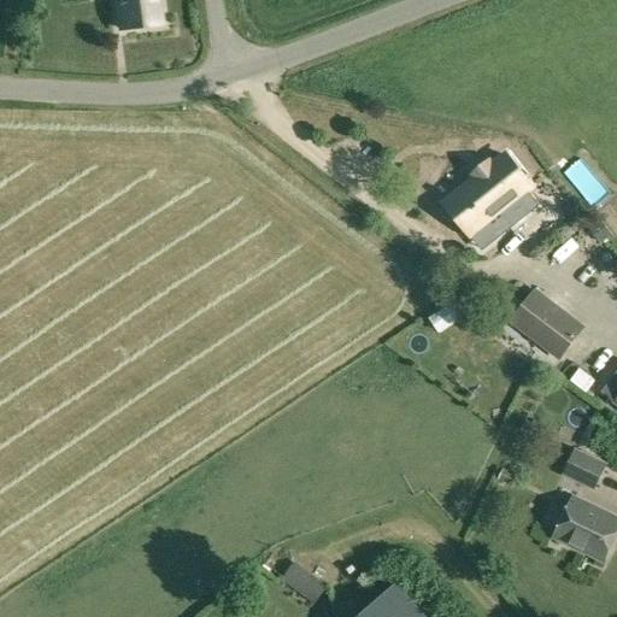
[(116,0),(121,30),(162,24),(158,0),(116,0)]
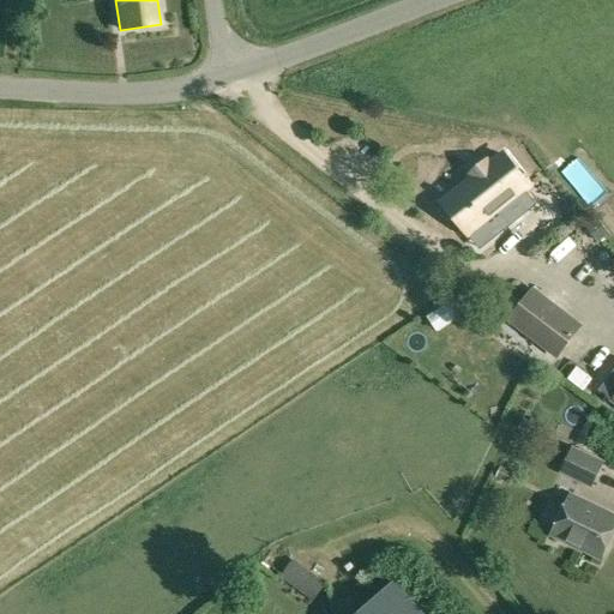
[(459,191),(485,221),(529,184),(505,155),(459,191)]
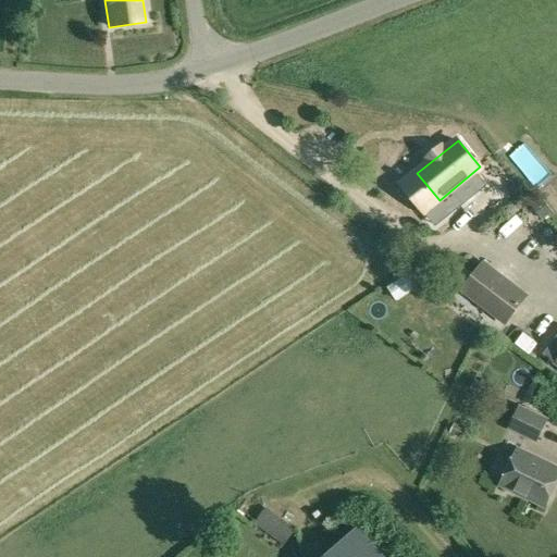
[(543,219),(553,211),(539,194),(529,201),(543,219)]
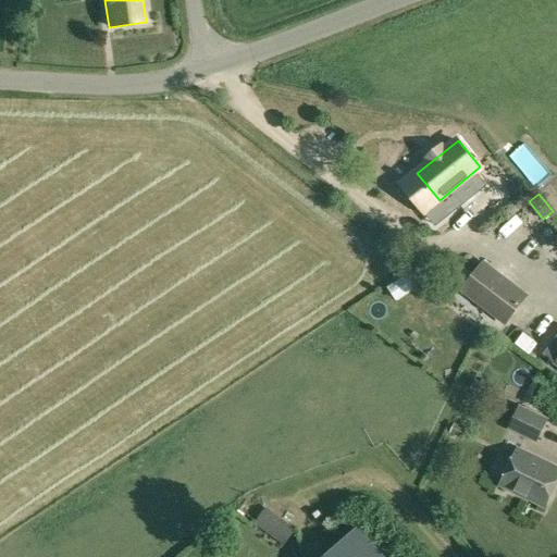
[(483,263),(462,291),(506,323),(527,297),(483,263)]
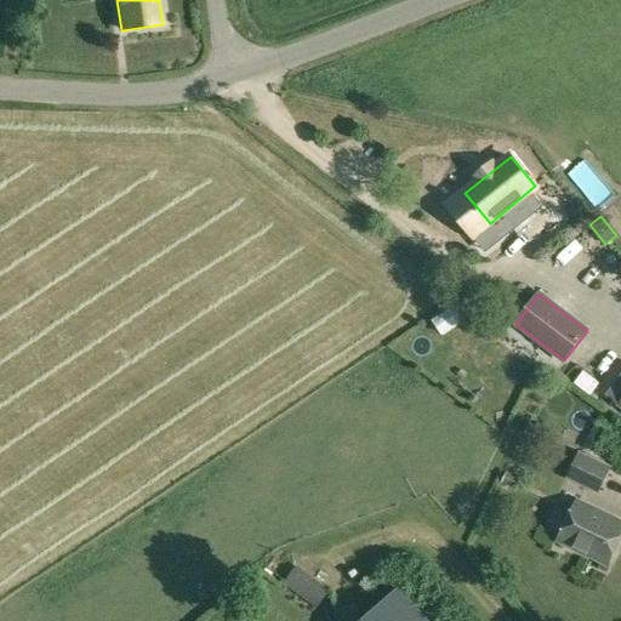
[(620,405),(620,403),(620,375),(607,394),(620,405)]
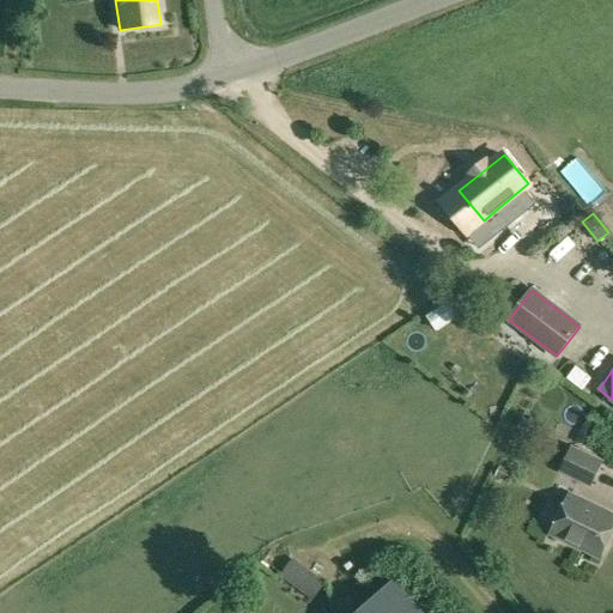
[(523,418),(519,428),(533,434),(538,424),(523,418)]
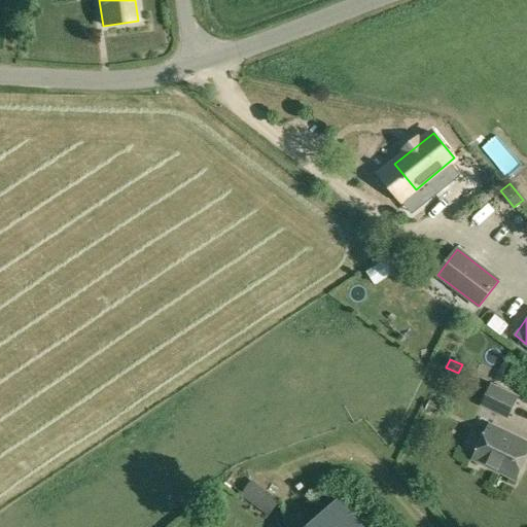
[(520,395),(492,382),(481,407),(508,419),(520,395)]
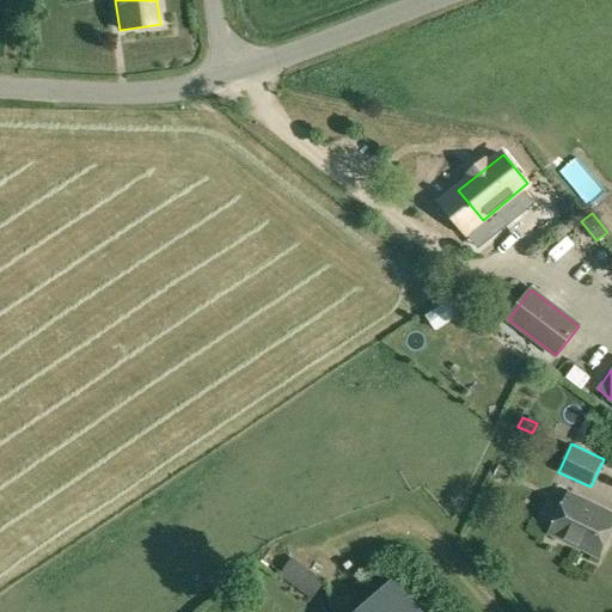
[(499,466),(494,475),(508,482),(513,472),(499,466)]
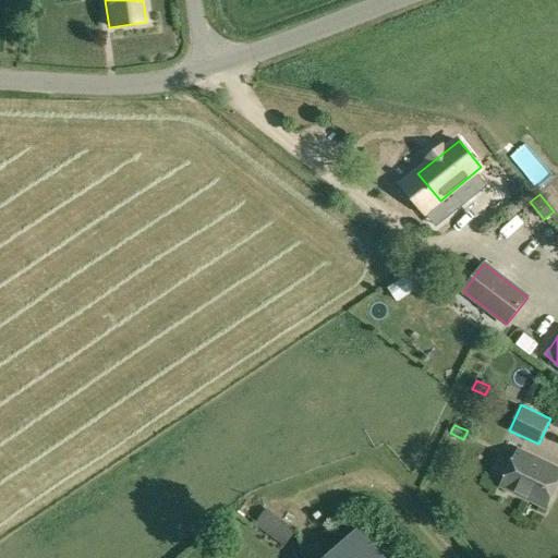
[(502,485),(545,507),(557,480),(557,470),(519,451),(502,485)]
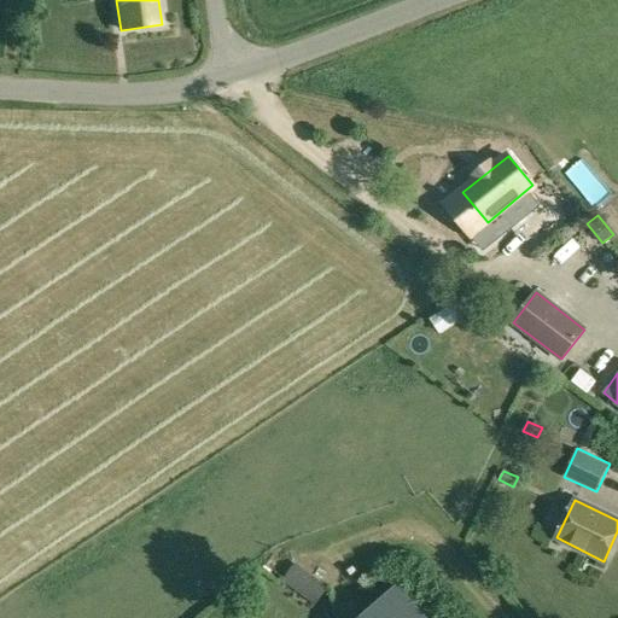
[(330,587),(297,561),(283,581),(316,605),(330,587)]
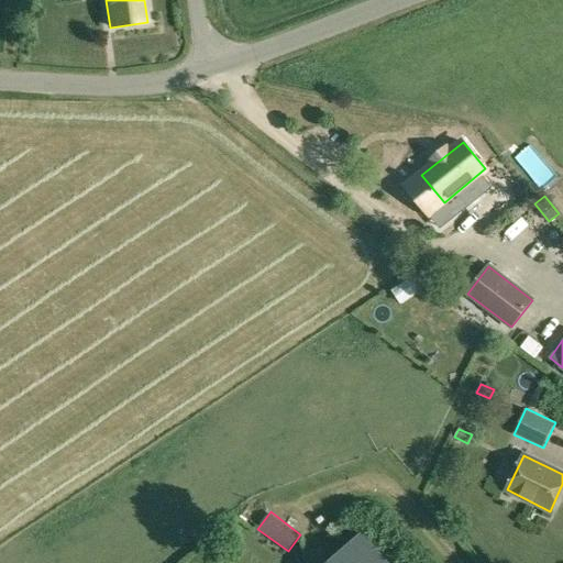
[(328,562),(390,562),(363,532),(328,562)]
